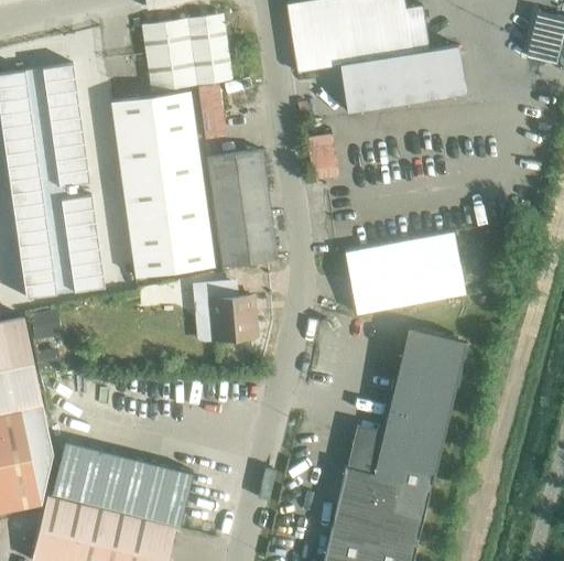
[(403,0),(320,0),(288,4),(296,75),(339,68),(347,111),(464,95),(454,43),(426,47),(419,8),(407,9),(403,0)]
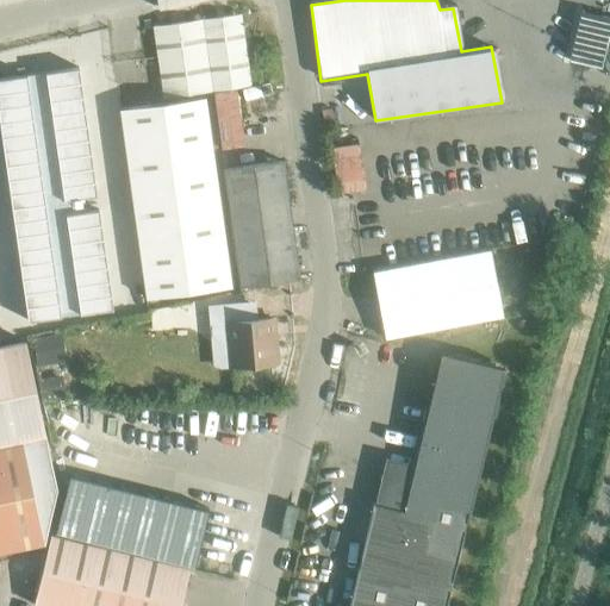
[(580,13),(568,63),(570,63),(599,70),(609,33),(609,27),(609,20),(582,13),(580,13)]
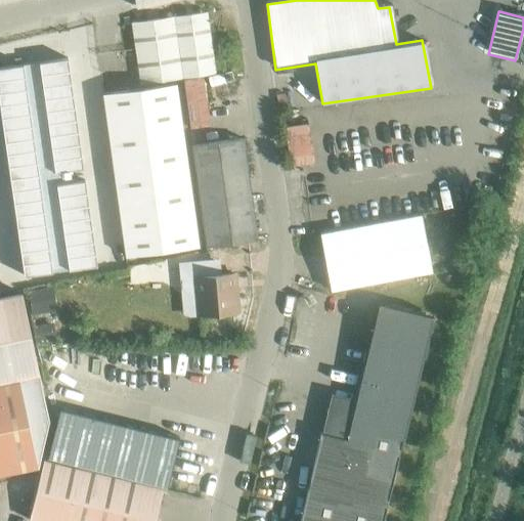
[(132,27),(141,87),(216,76),(207,14),(175,20),(132,27)]
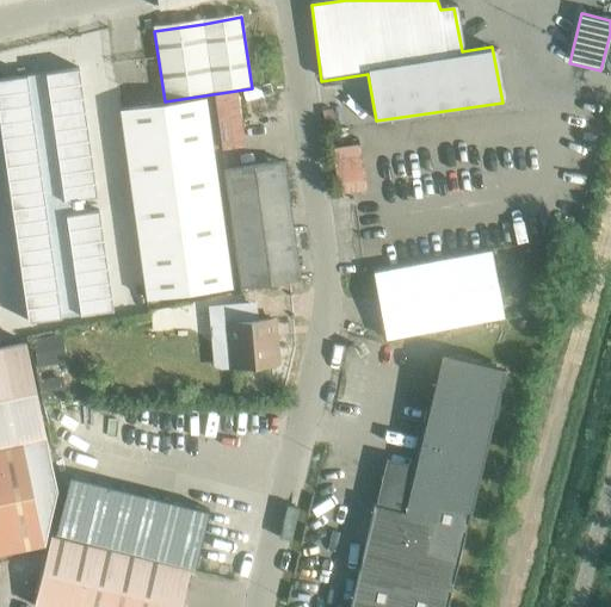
[(78,70),(36,76),(38,91),(80,85),(78,70)]
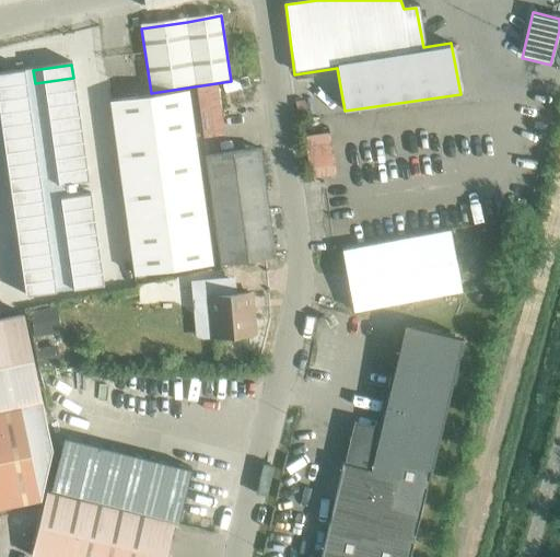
[(33,70),(0,74),(0,88),(35,83),(33,70)]
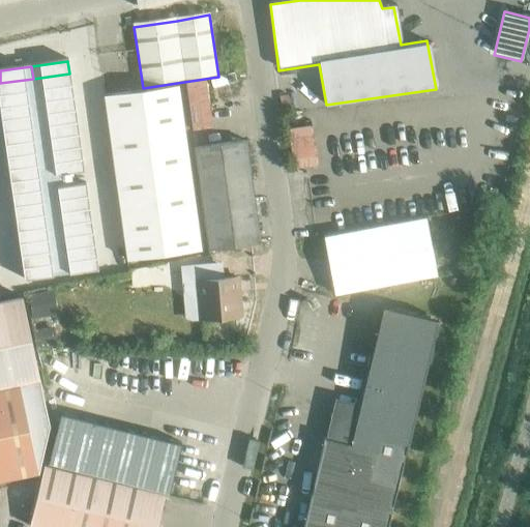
[(69,74),(33,79),(34,91),(71,86),(69,74)]
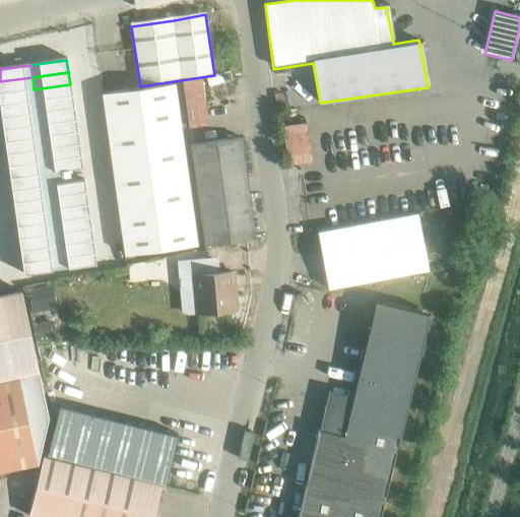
[(33,77),(0,81),(0,93),(34,89),(33,77)]
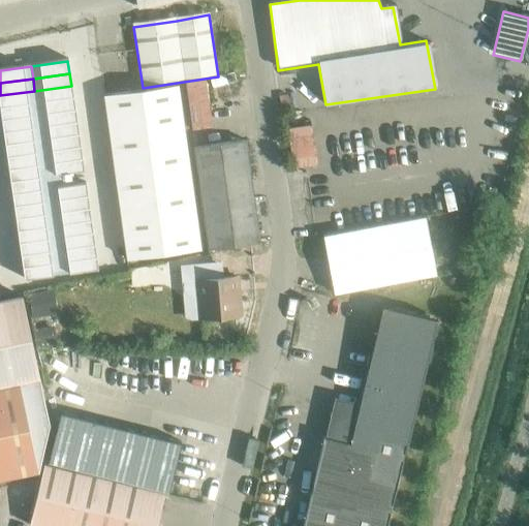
[(71,86),(34,91),(36,103),(72,98),(71,86)]
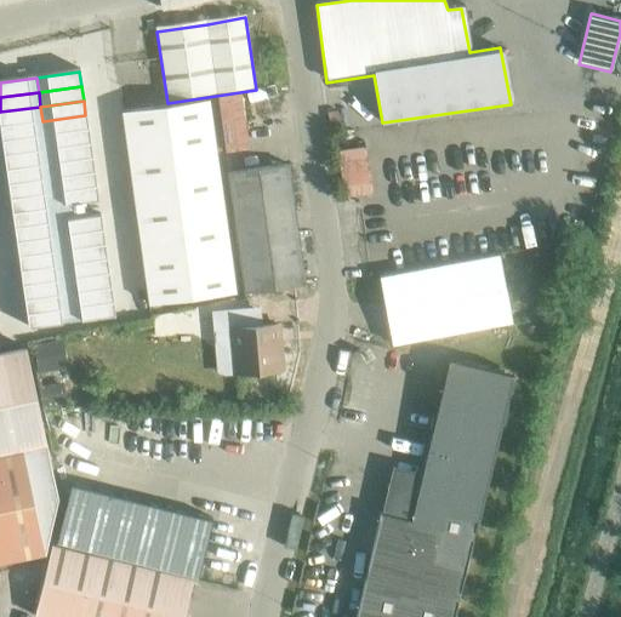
[(123,115),(152,312),(239,300),(209,102),(123,115)]
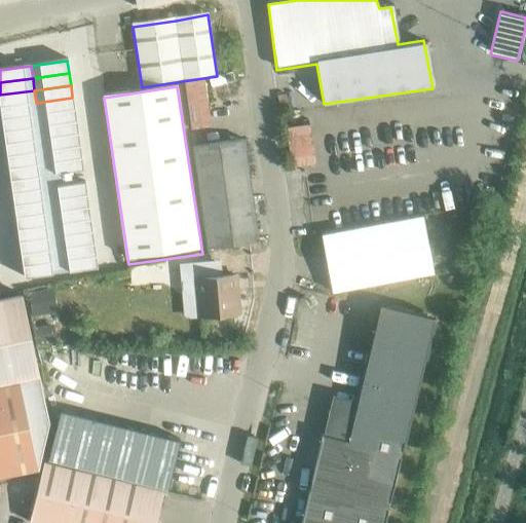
[(34,90),(0,95),(0,108),(36,103),(34,90)]
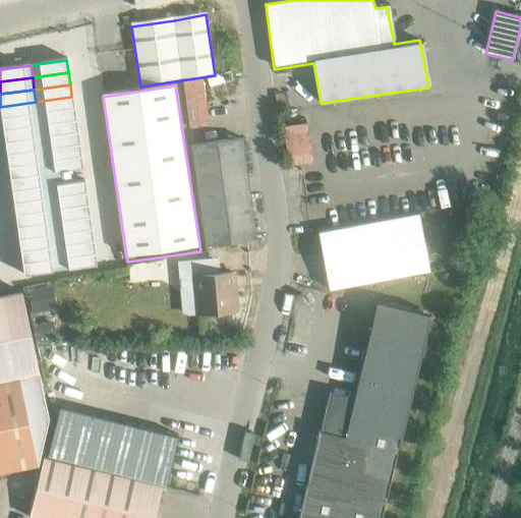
[(71,97),(36,102),(38,114),(73,109),(71,97)]
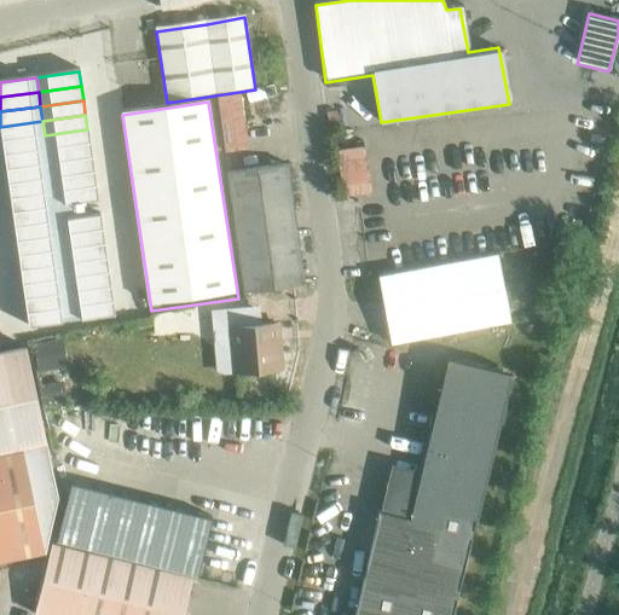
[(42,121),(0,127),(0,133),(1,141),(45,135),(42,121)]
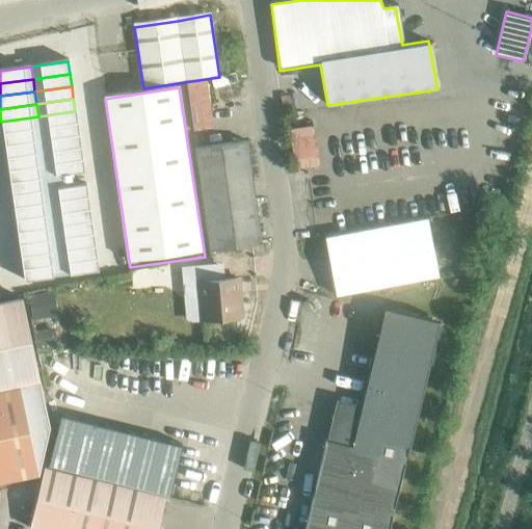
[(75,111),(38,116),(40,129),(77,123),(75,111)]
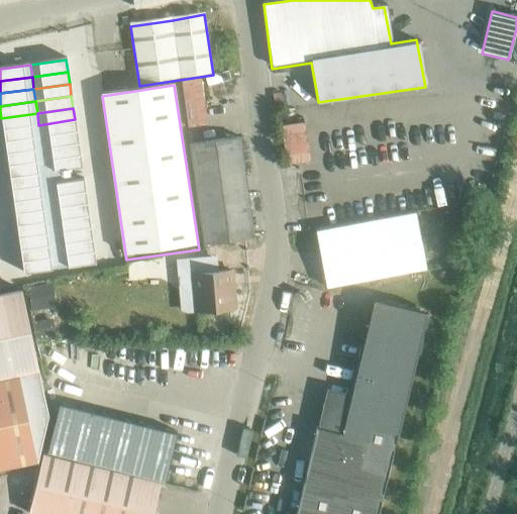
[(37,113),(1,118),(3,130),(38,125),(37,113)]
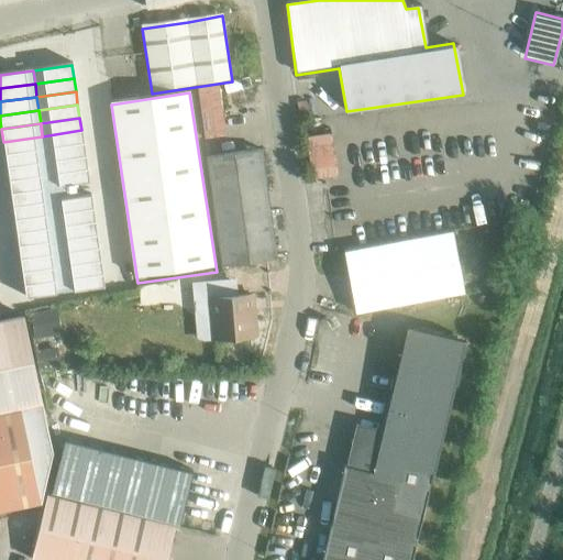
[(81,130),(42,136),(44,150),(84,143),(81,130)]
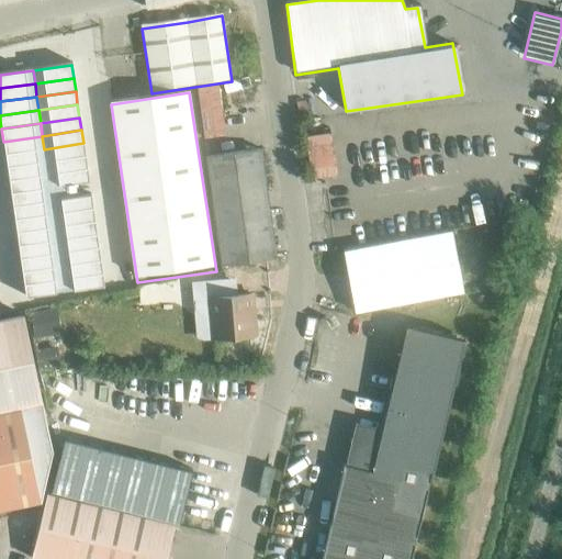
[(42,136),(3,142),(4,155),(44,149),(42,136)]
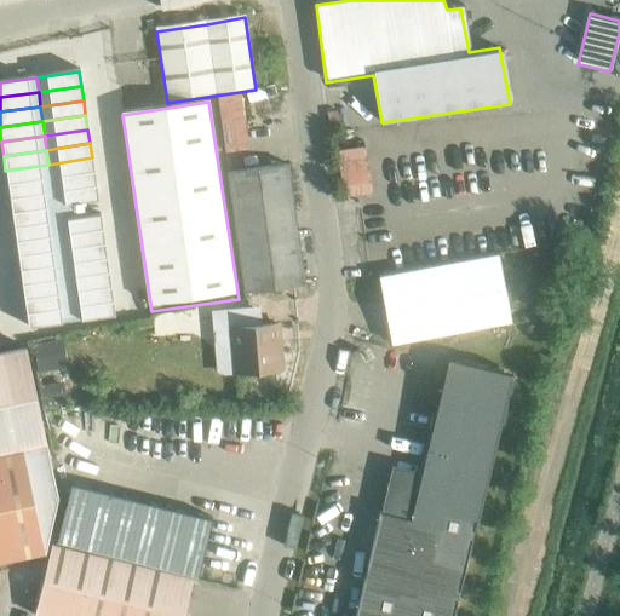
[(92,157),(49,165),(51,178),(93,172),(92,157)]
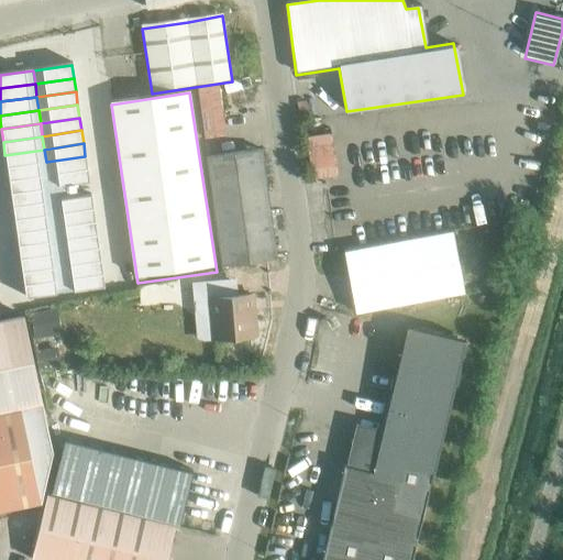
[(44,150),(4,155),(7,168),(46,162),(44,150)]
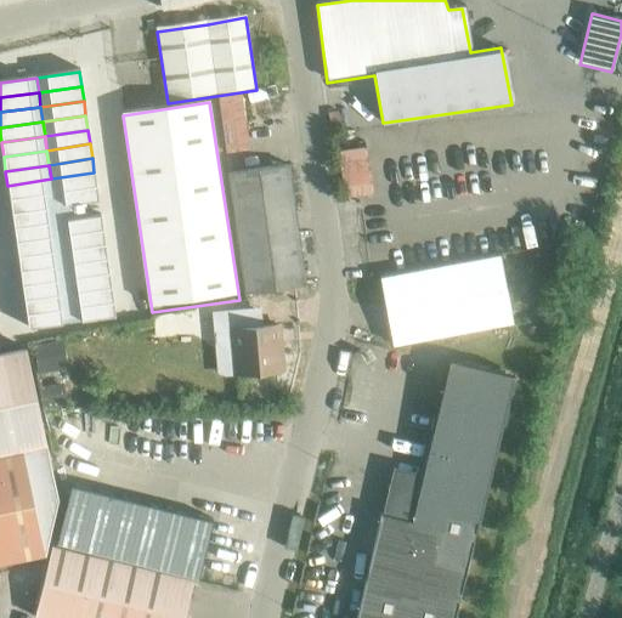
[(227,175),(244,295),(304,288),(288,166),(227,175)]
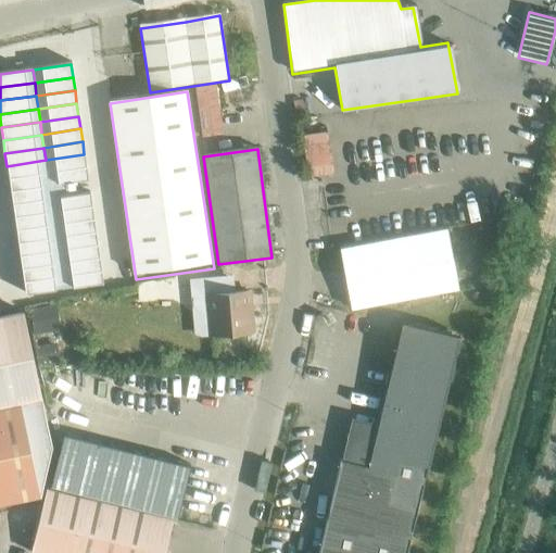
[(84,154),(46,160),(47,173),(86,167),(84,154)]
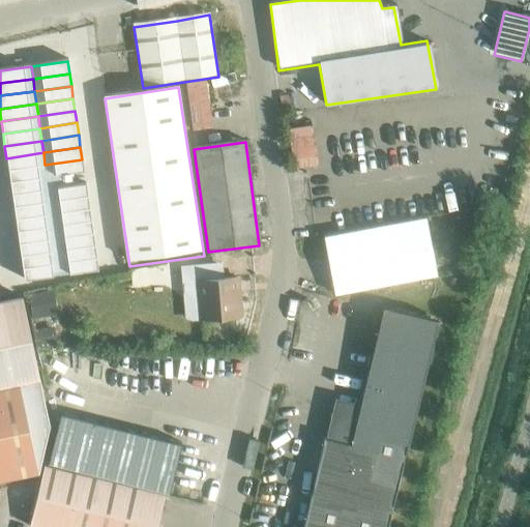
[(43,152),(6,158),(8,171),(45,165),(43,152)]
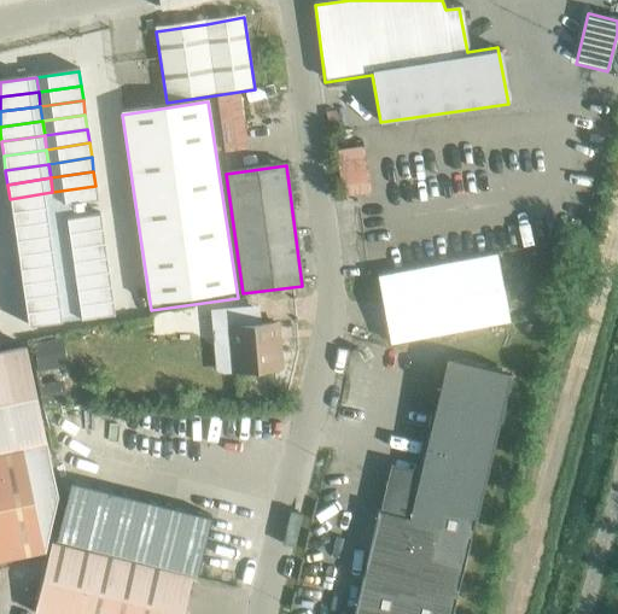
[(95,186),(52,192),(54,206),(74,204),(98,200),(95,186)]
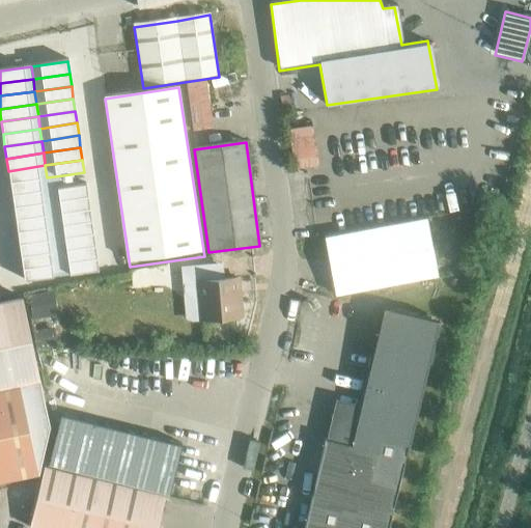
[(45,165),(8,171),(9,184),(47,177),(45,165)]
